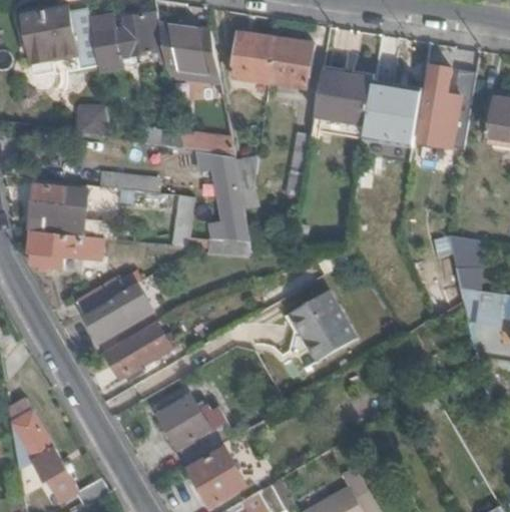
[(76,52),(69,11),(67,3),(23,11),(35,74),(55,70),(54,56),(76,52)]
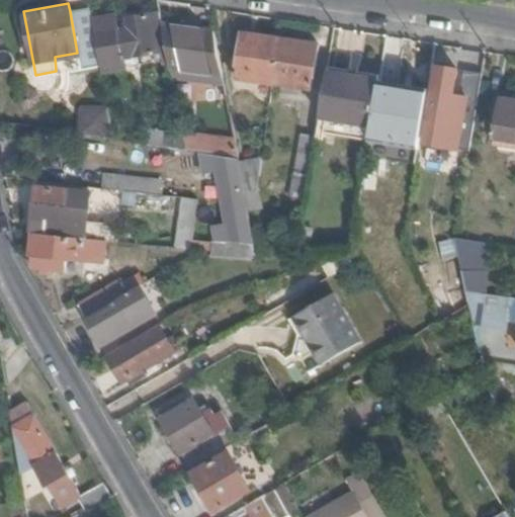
[(89,18),(87,7),(70,11),(77,53),(79,67),(97,63),(89,18)]
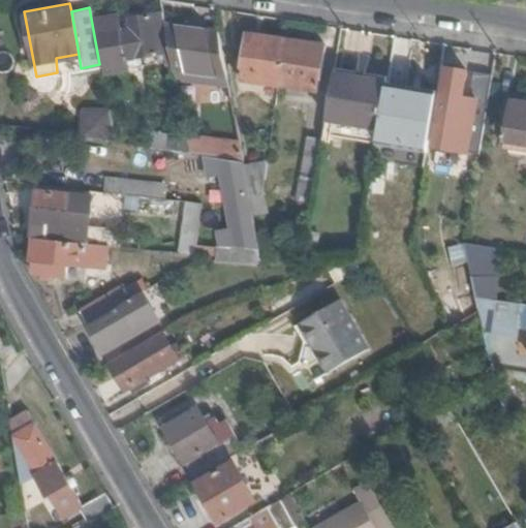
[(173,64),(165,23),(163,10),(130,17),(131,28),(119,30),(117,14),(91,19),(99,64),(100,72),(126,68),(124,57),(155,52),(163,51),(164,58),(165,65),(173,64)]
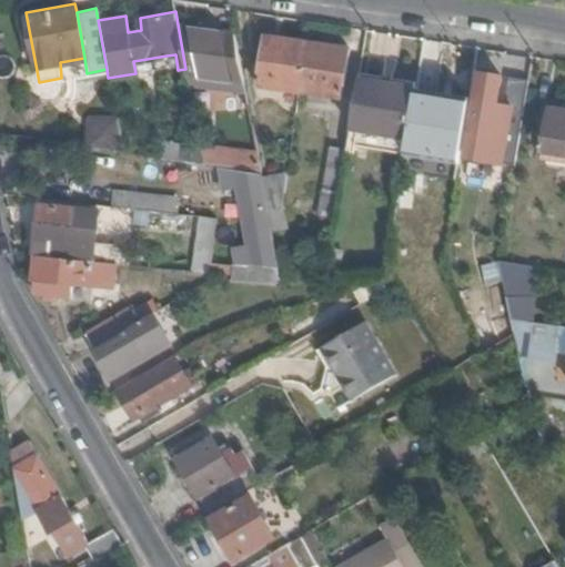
[(244,92),(234,31),(178,24),(185,69),(188,83),(244,92)]
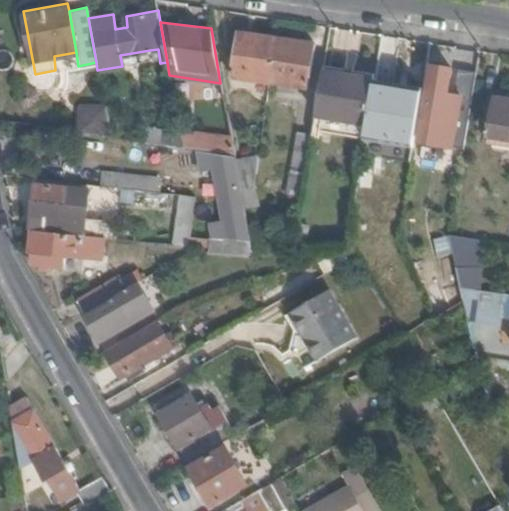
[(268,81),(275,37),(239,31),(232,75),(268,81)]
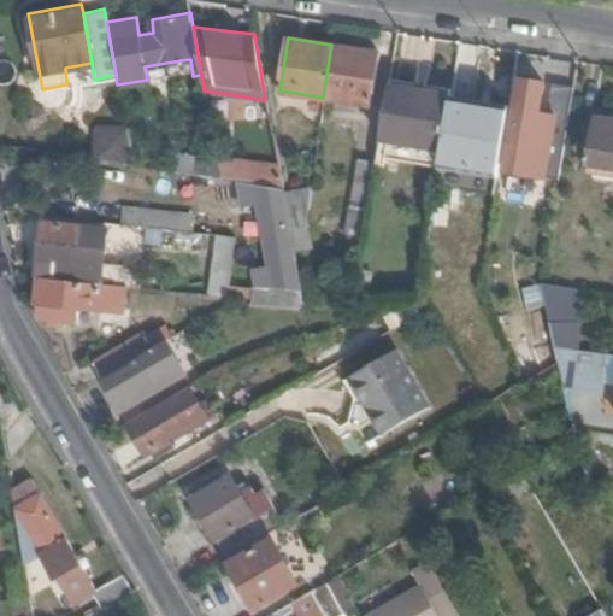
[(378,52),(331,45),(323,98),(371,105),(378,52)]
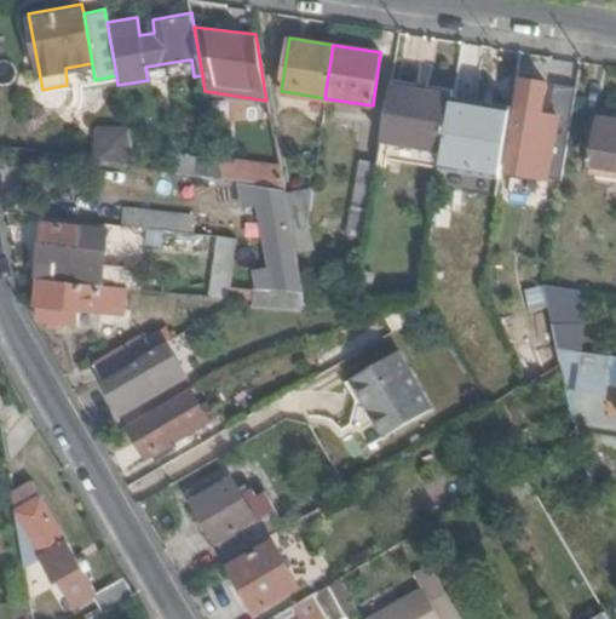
[(574,90),(579,58),(562,56),(557,87),(574,90)]
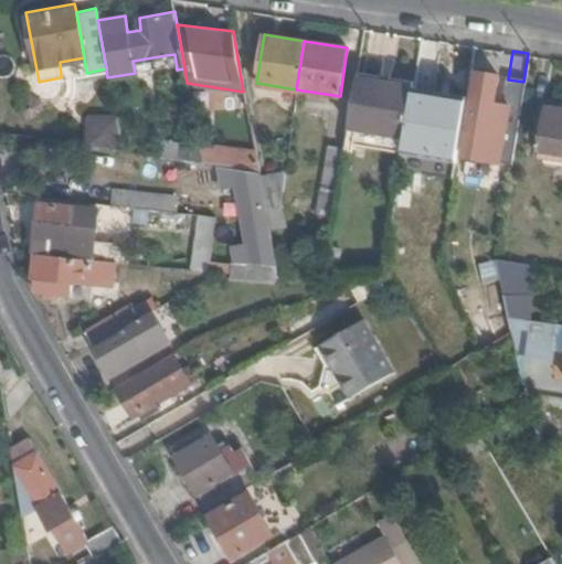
[(412,86),(412,80),(357,71),(356,76),(412,86)]
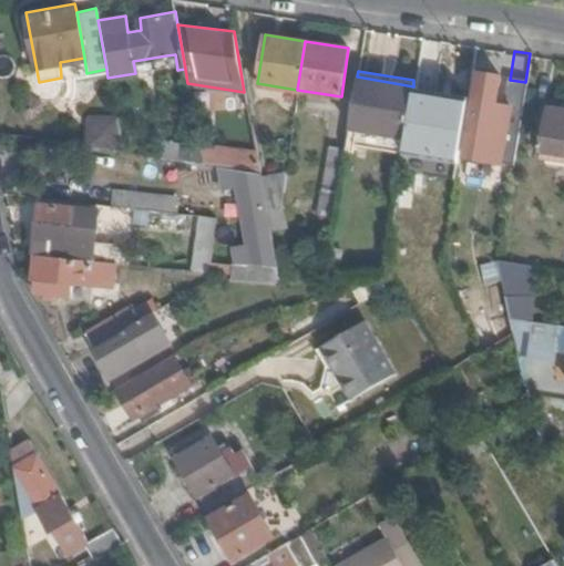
[(468,127),(506,133),(510,105),(494,103),(499,76),(478,73),(468,127)]
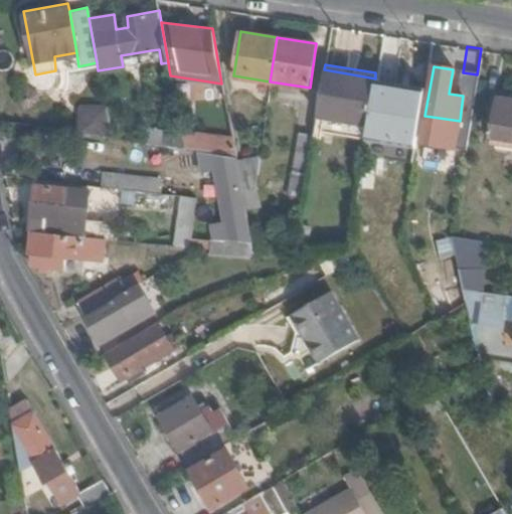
[(365,143),(375,78),(324,69),(313,135),(365,143)]
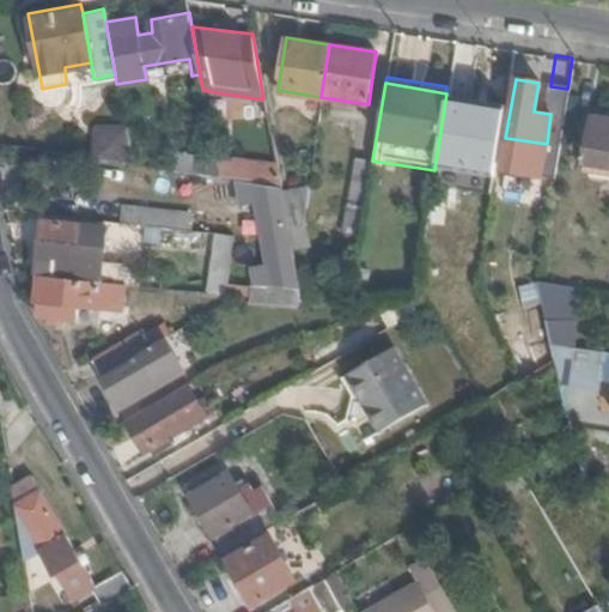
[(482,163),(492,108),(448,102),(439,156),(482,163)]
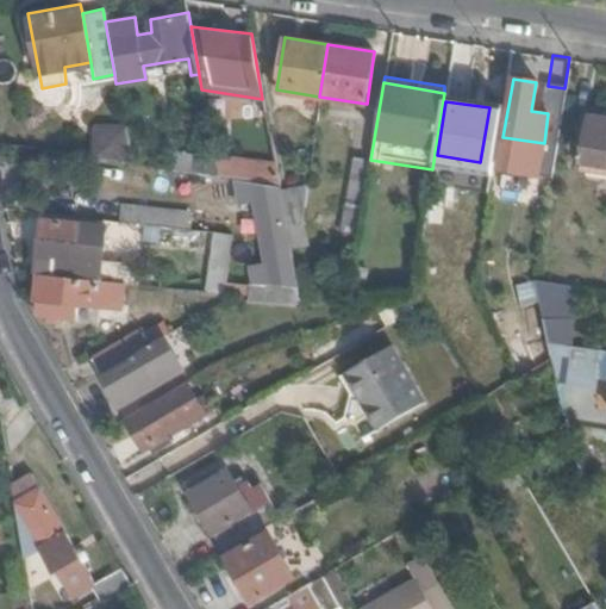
[(605,161),(605,110),(605,117),(588,115),(581,157),(605,161)]
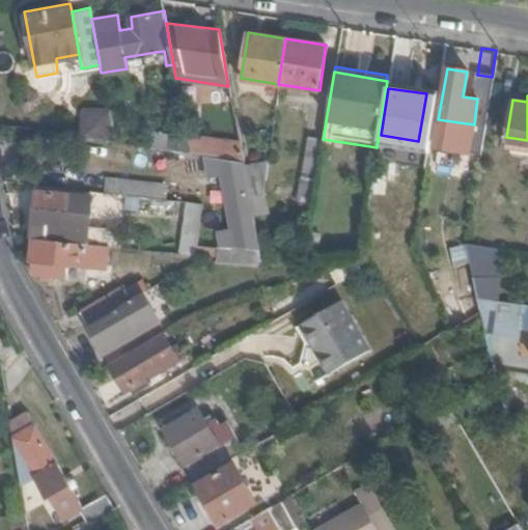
[(80,109),(77,137),(81,137),(112,141),(107,112),(80,109)]
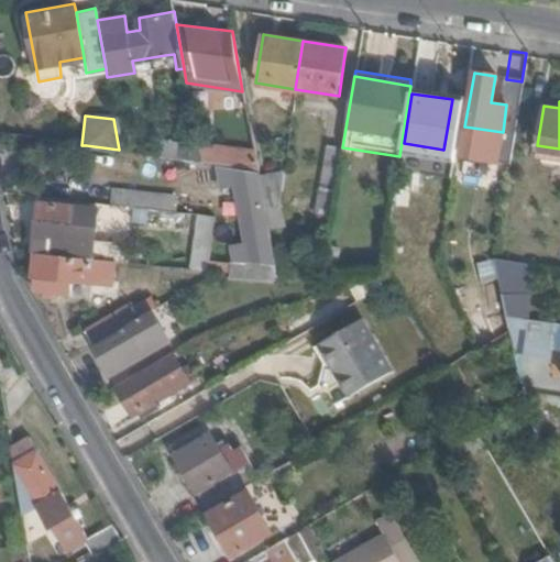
[(152,138),(149,154),(201,162),(198,144),(152,138)]
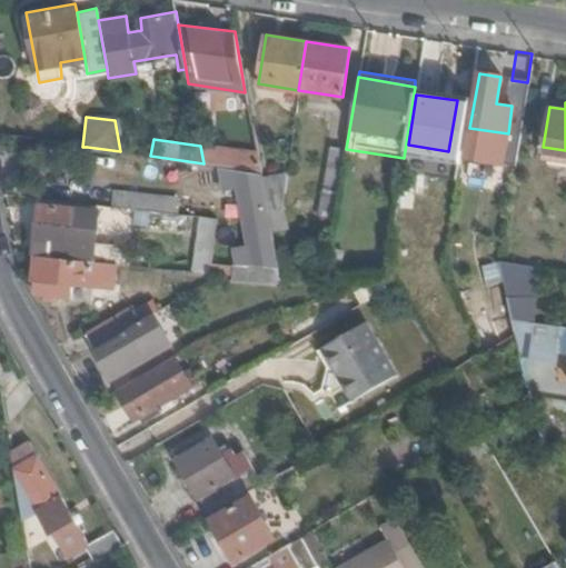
[(200,146),(204,163),(260,170),(257,153),(200,146)]
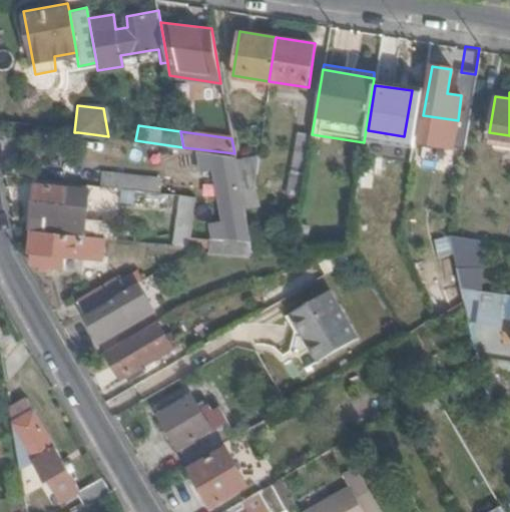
[(286,196),(301,199),(312,134),(297,132),(286,196)]
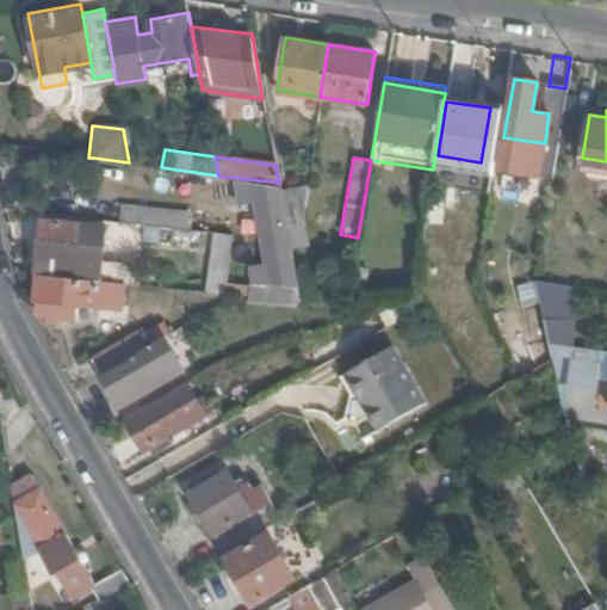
[(606,161),(582,158),(580,174),(606,179),(606,161)]
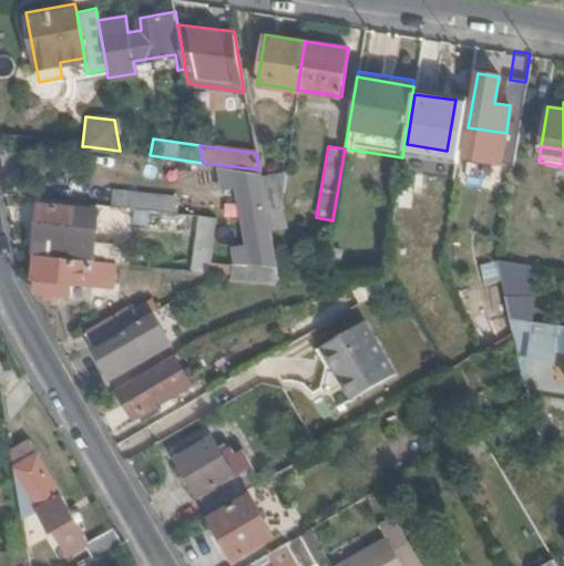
[(236,263),(209,261),(208,271),(218,271),(279,278),(269,229),(266,208),(260,175),(259,172),(233,168),(233,170),(235,184),(247,246),(249,264),(236,263)]
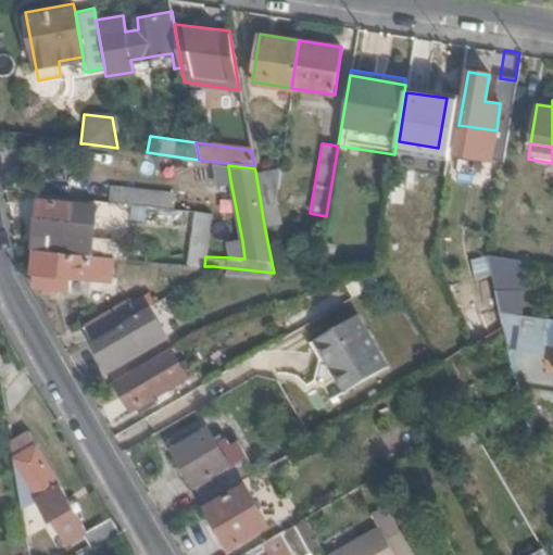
[(230,180),(228,166),(216,168),(218,183),(230,180)]
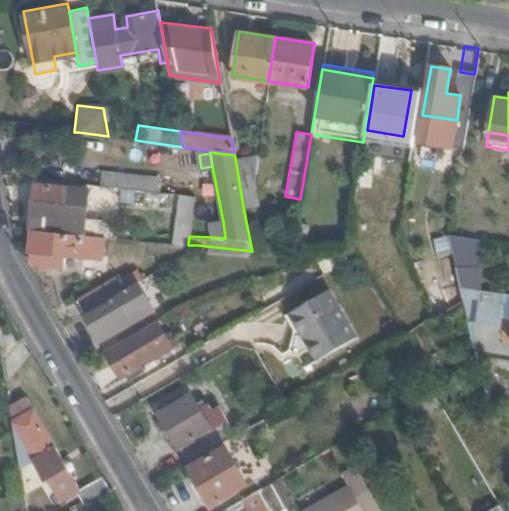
[(257,154),(235,158),(240,188),(253,185),(257,154)]
